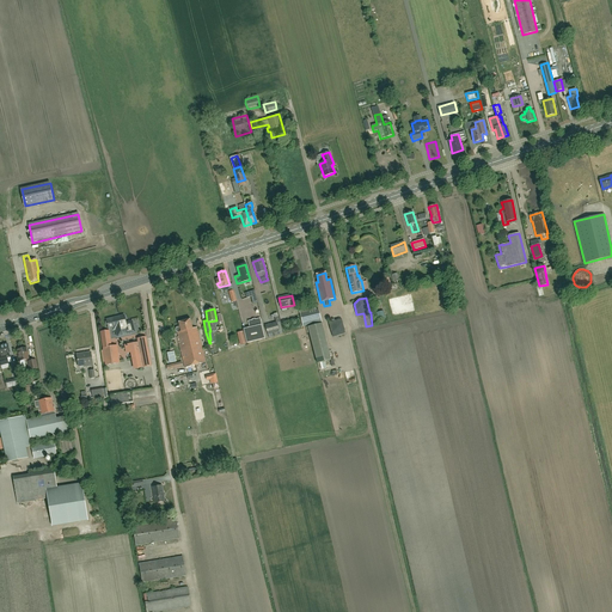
[(298,320),(301,320),(304,326),(322,323),(318,308),(300,313),(300,317),(298,317),(298,320)]
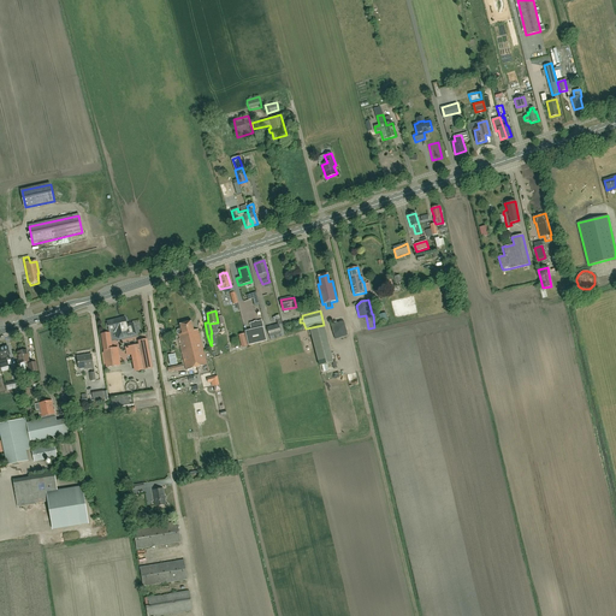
[(107,327),(108,327),(110,331),(118,330),(120,338),(129,336),(125,318),(107,323),(107,324),(106,324),(106,325),(106,327),(107,327)]
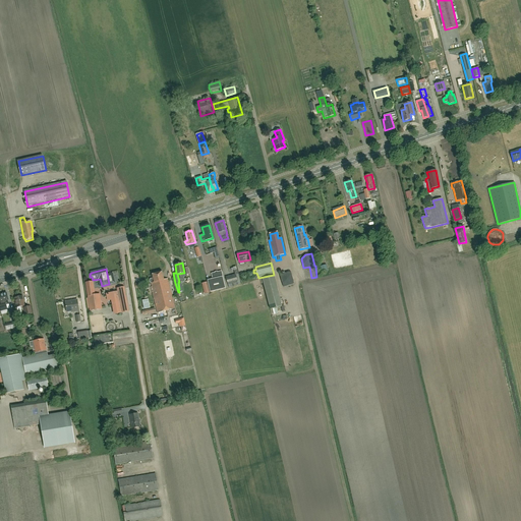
[(212,273),(213,279),(216,291),(226,288),(223,276),(222,271),(212,273)]
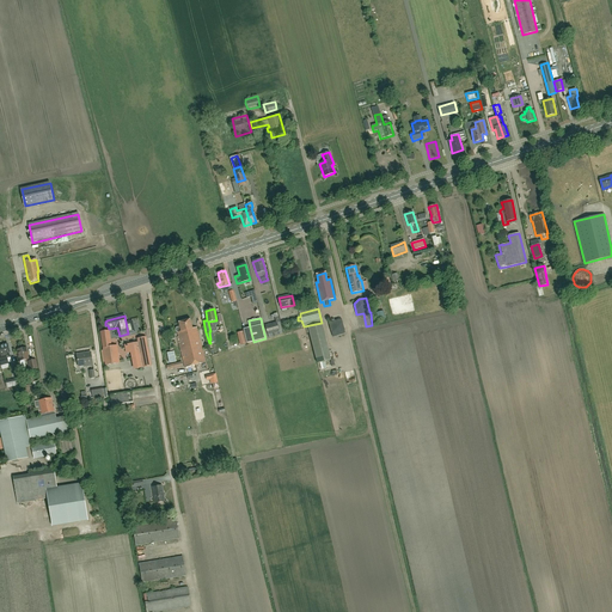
[(184,368),(206,362),(197,328),(193,329),(190,319),(178,323),(179,328),(178,328),(179,332),(177,332),(178,337),(177,337),(184,368)]
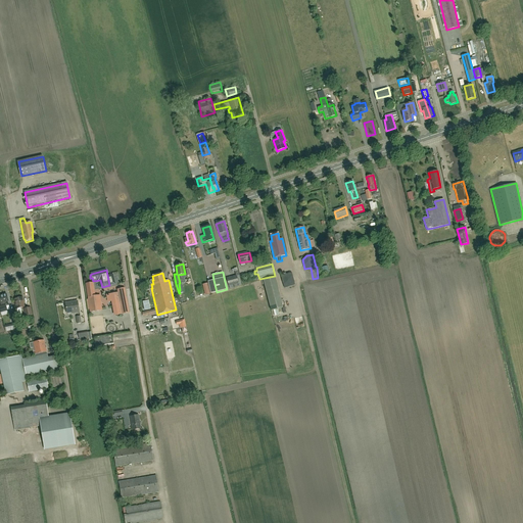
[(292,273),(286,274),(285,273),(283,274),(284,275),(281,276),(284,288),(295,285),(292,273)]
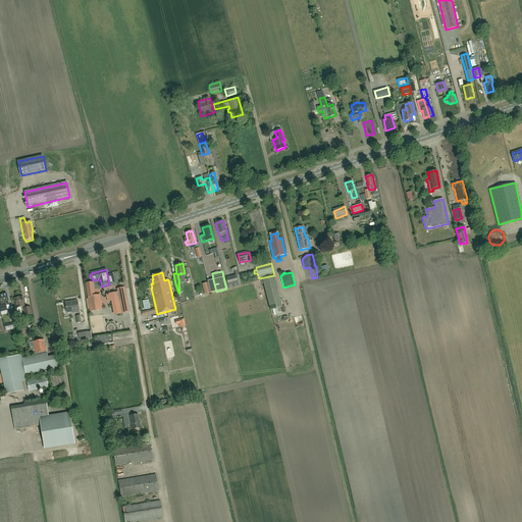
[(239,282),(238,282),(241,281),(239,274),(236,275),(236,274),(226,277),(228,285),(239,282)]
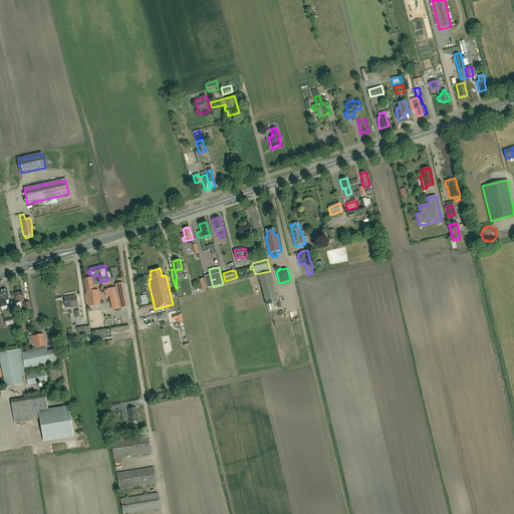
[(93,291),(91,278),(84,279),(88,307),(99,305),(97,290),(93,291)]
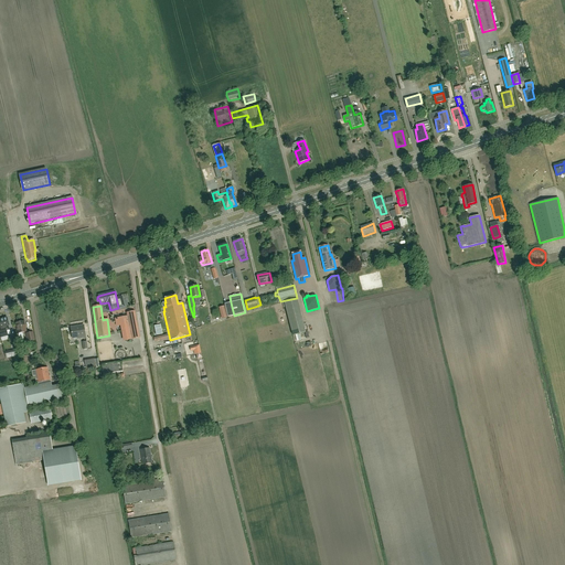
[(120,326),(123,340),(139,337),(135,311),(119,315),(119,313),(113,315),(114,320),(115,320),(116,326),(120,326)]
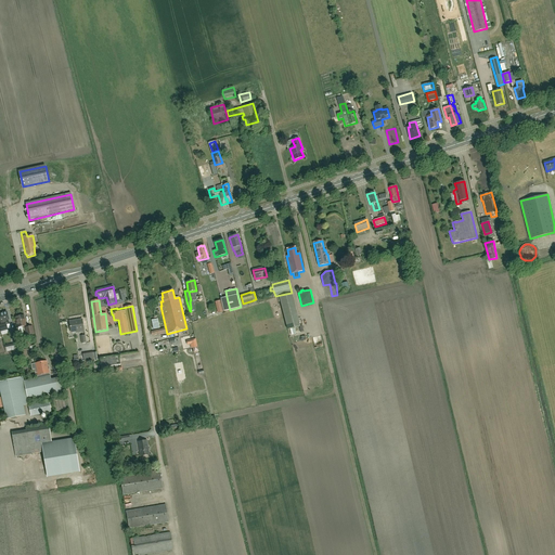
[(2,325),(0,325),(0,332),(8,331),(5,321),(9,320),(7,312),(0,313),(0,322),(1,323),(2,325)]
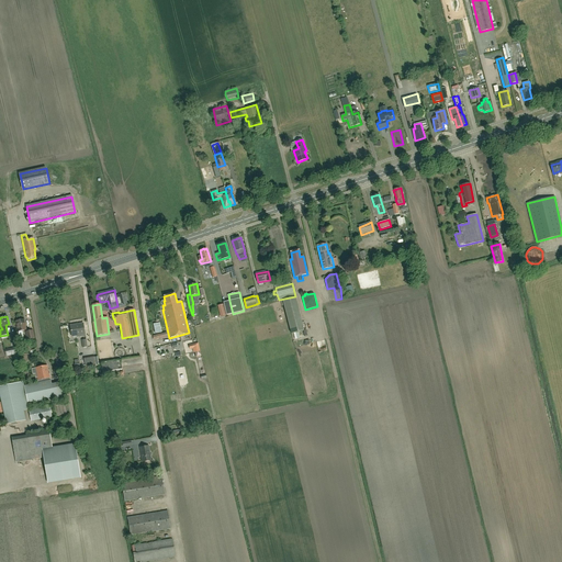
[(26,330),(24,319),(15,322),(18,332),(26,330)]
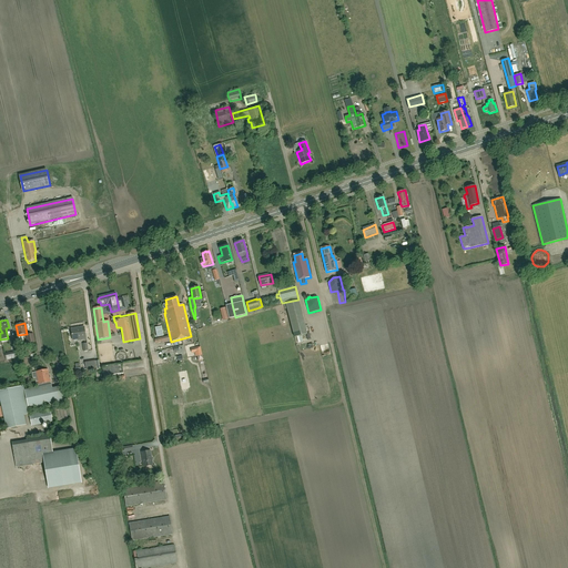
[(78,341),(87,340),(84,327),(71,330),(72,338),(77,337),(78,341)]
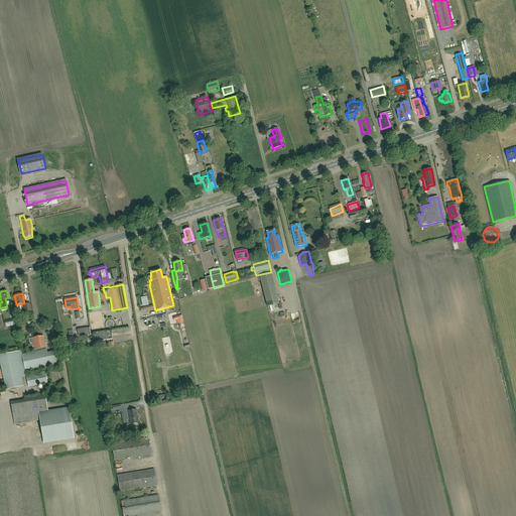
[(18,320),(24,319),(24,323),(28,321),(27,316),(24,316),(24,312),(17,313),(18,320)]
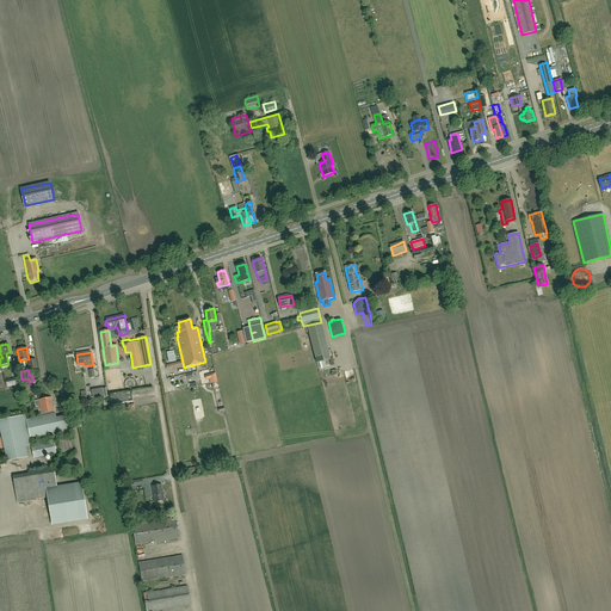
[(207,381),(209,380),(210,384),(217,382),(215,372),(204,375),(207,381)]
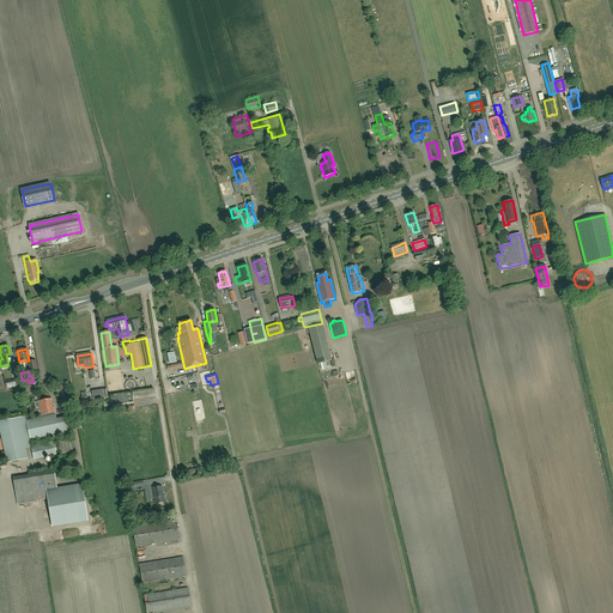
[(22,399),(35,396),(32,386),(19,387),(22,399)]
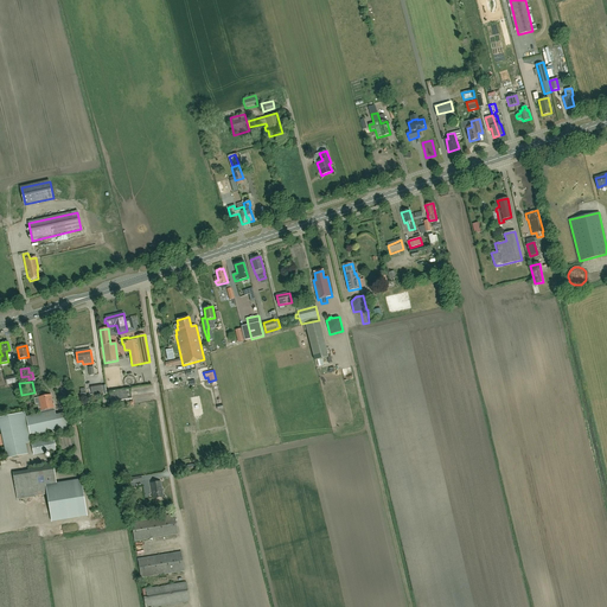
[(93,396),(103,394),(101,384),(90,387),(93,396)]
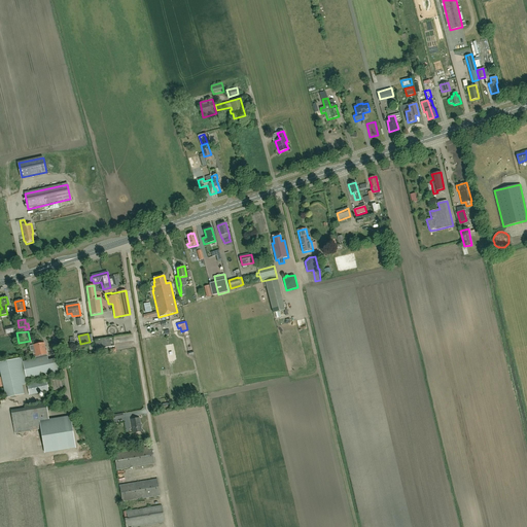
[(113,338),(95,341),(96,349),(114,346),(113,338)]
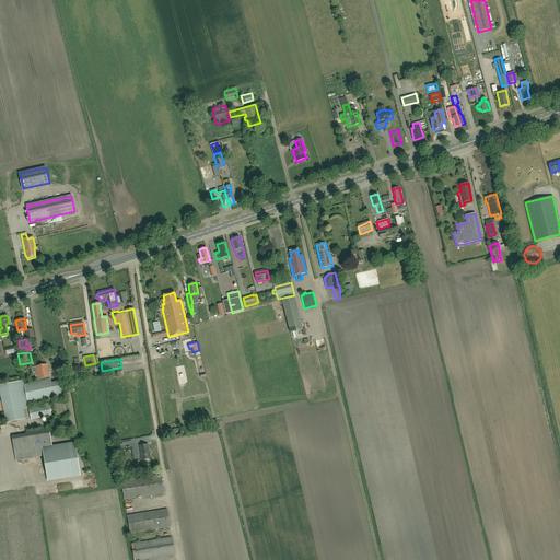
[(27,404),(63,395),(60,381),(51,383),(48,373),(49,372),(49,369),(48,369),(47,364),(35,366),(36,370),(35,371),(36,376),(37,376),(38,381),(23,385),(27,404)]
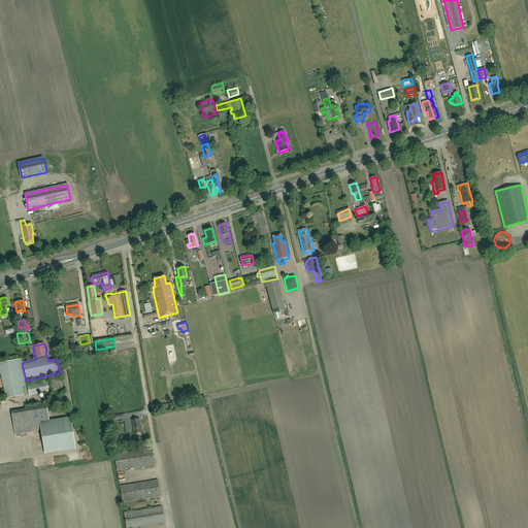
[(0,369),(6,399),(25,395),(17,360),(0,363),(0,369)]
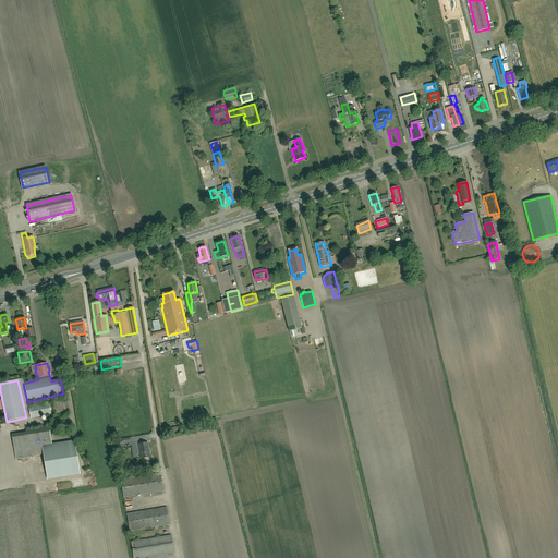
[(31,416),(46,413),(44,404),(29,408),(31,416)]
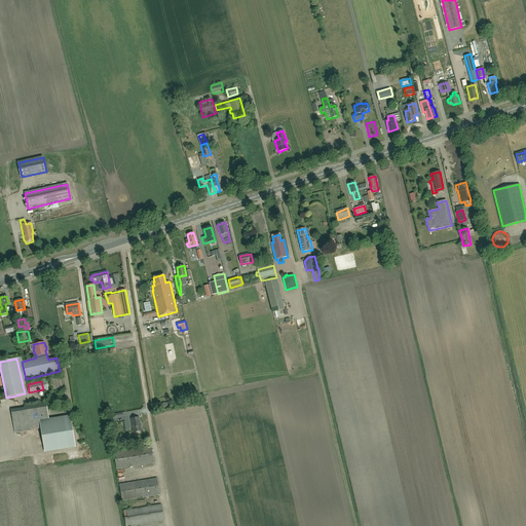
[(51,443),(72,440),(69,420),(50,423),(46,403),(26,406),(27,410),(11,413),(14,433),(49,427),(51,443)]
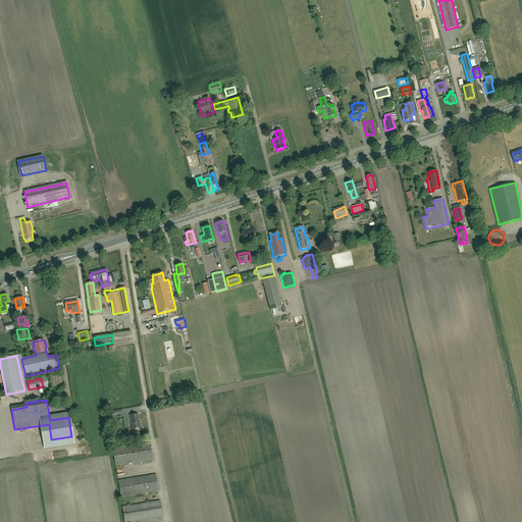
[(132,429),(141,427),(138,414),(129,416),(132,429)]
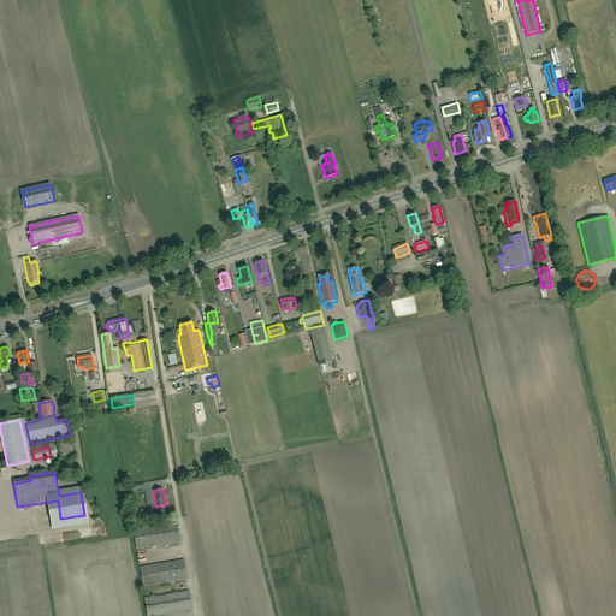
[(136,549),(181,542),(177,522),(132,529),(136,549)]
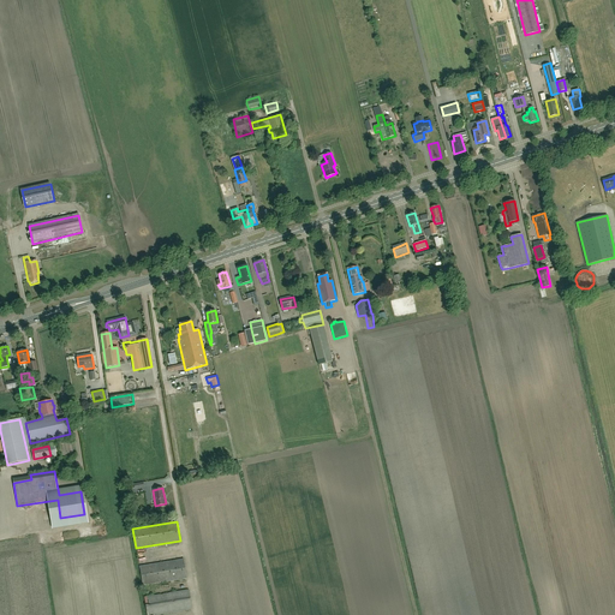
[(142,585),(186,578),(184,559),(138,566),(142,585)]
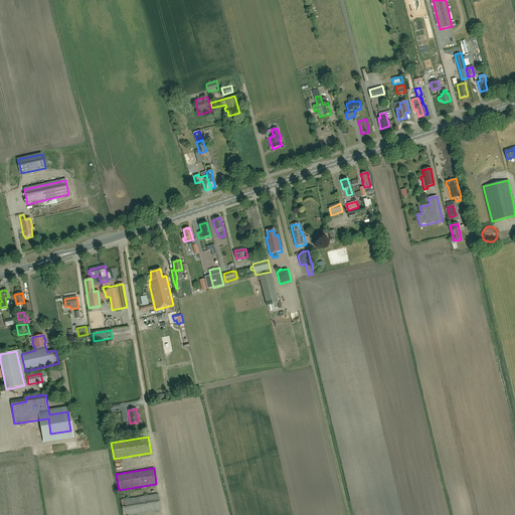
[(123,514),(131,514),(161,510),(158,494),(121,501),(123,514)]
